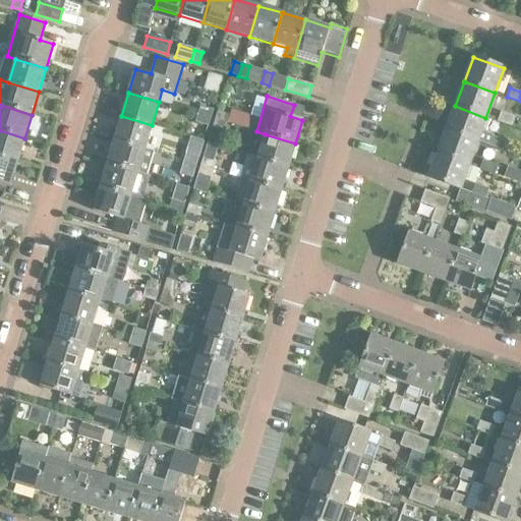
[(212,110),(199,106),(197,114),(210,118),(212,110)]
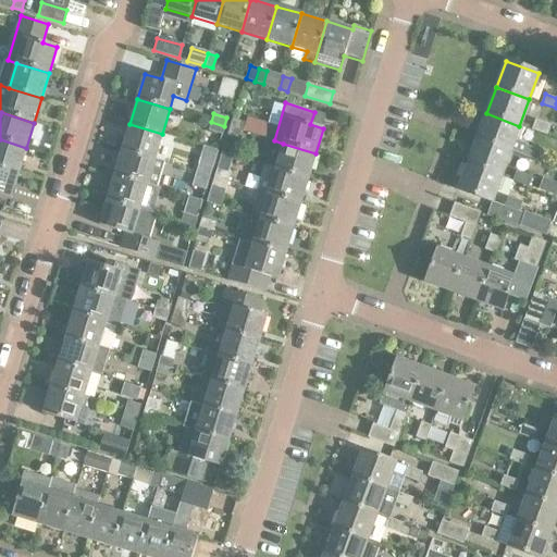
[(527,145),(514,140),(519,126),(486,113),(477,139),(510,151),(536,161),(540,151),(525,147),(527,145)]
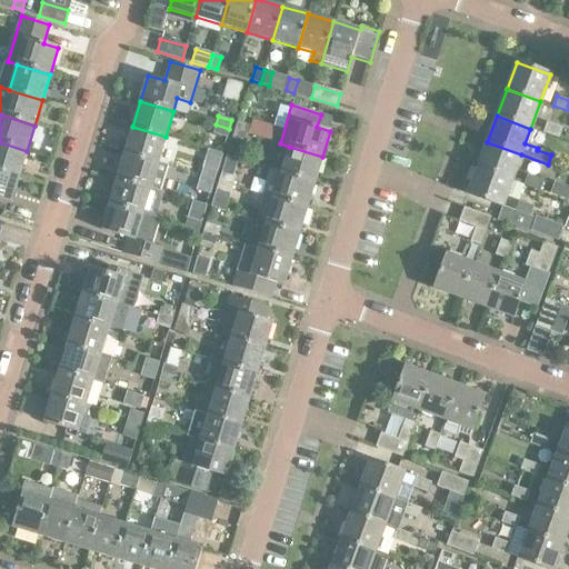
[(250,125),(237,121),(233,130),(247,133),(250,125)]
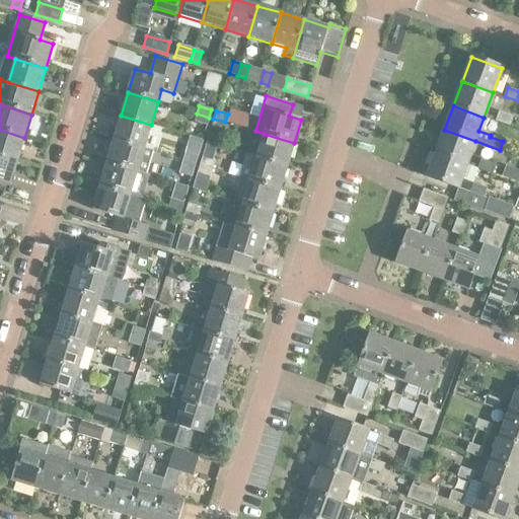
[(195,122),(207,125),(209,118),(197,114),(195,122)]
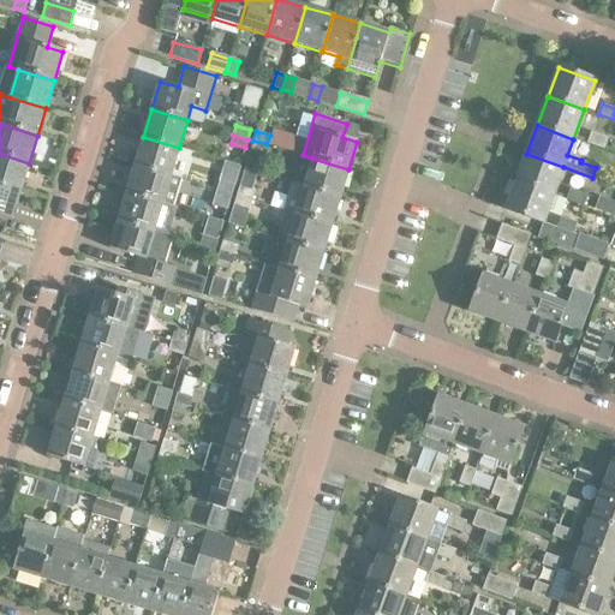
[(586,144),(602,150),(605,139),(591,135),(586,144)]
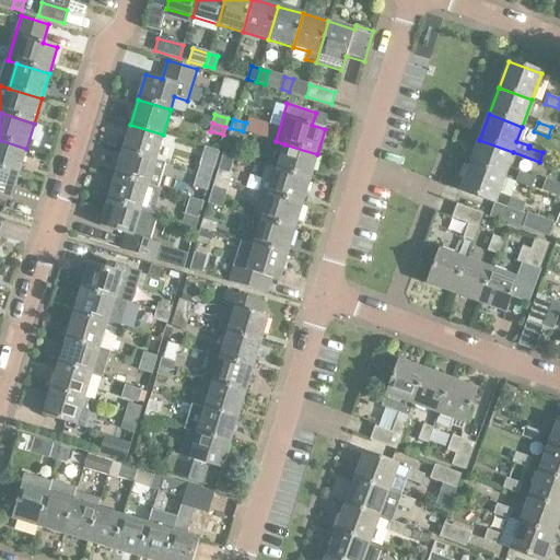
[(123,150),(155,160),(163,135),(130,125),(123,150)]
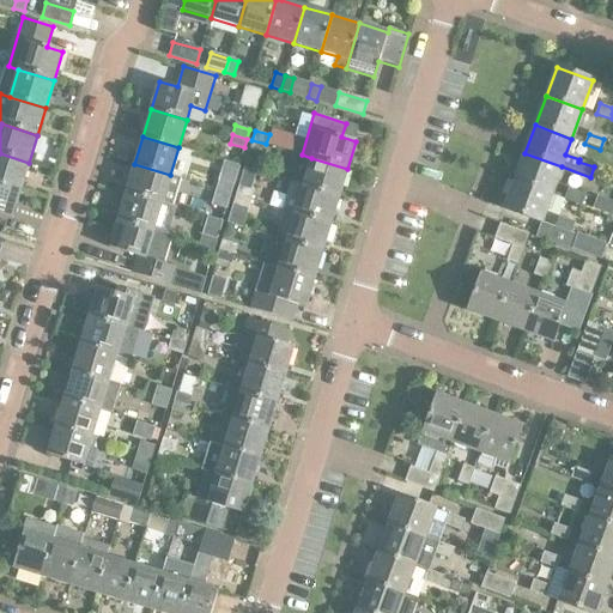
[(249,150),(263,153),(266,144),(252,140),(249,150)]
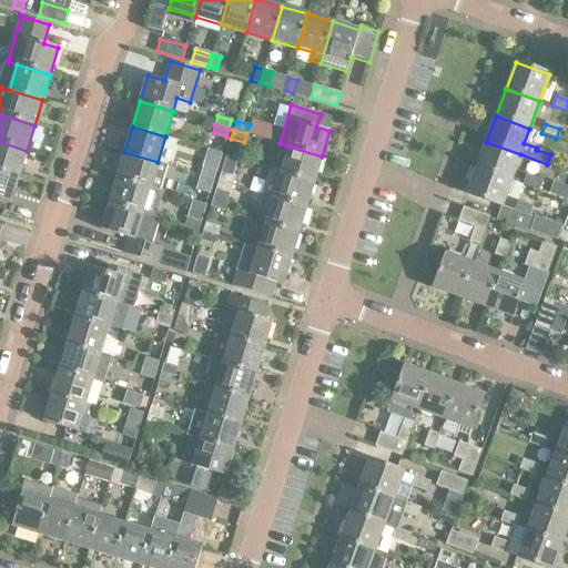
[(27,151),(0,142),(0,170),(19,175),(27,151)]
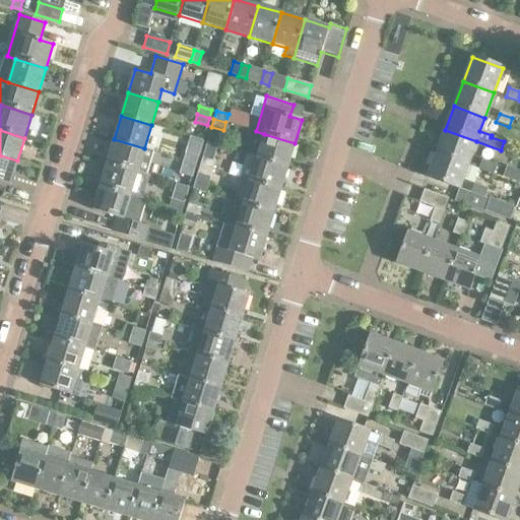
[(445,130),(437,153),(467,165),(476,141),(445,130)]
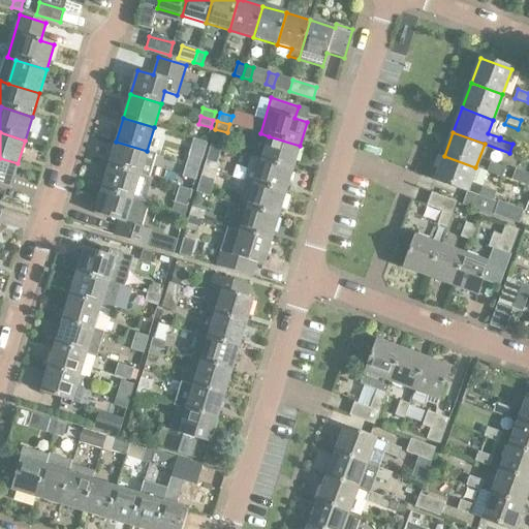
[(292,169),(300,146),(269,136),(261,160),(292,169)]
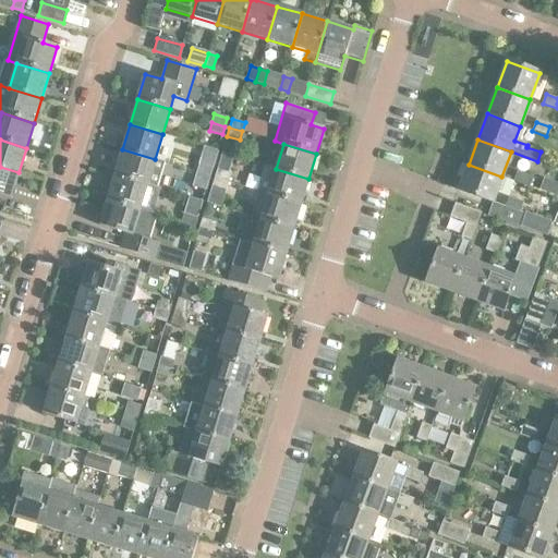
[(114,174),(147,184),(157,187),(165,162),(155,159),(122,149),(114,174)]
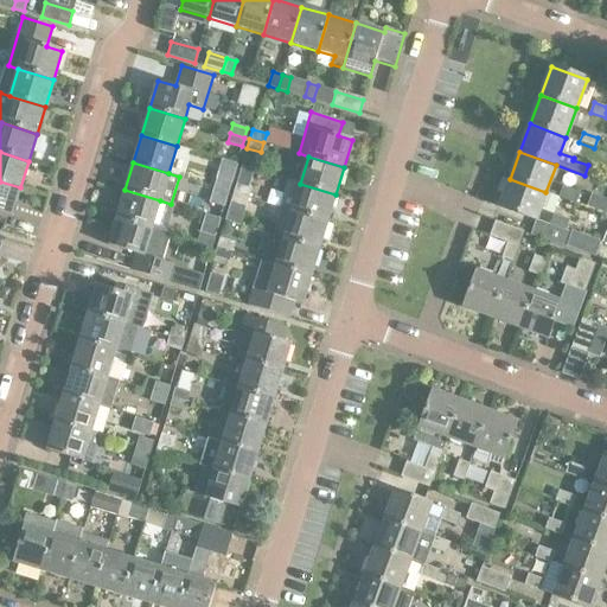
[(230,181),(216,178),(213,187),(228,191),(230,181)]
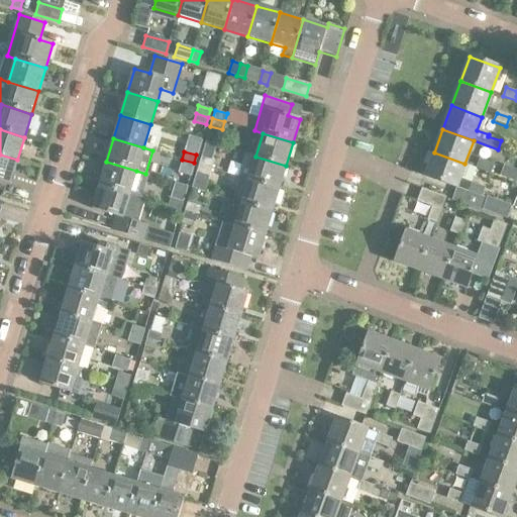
[(434,152),(425,177),(455,188),(468,192),(471,183),(459,179),(464,164),(434,152)]
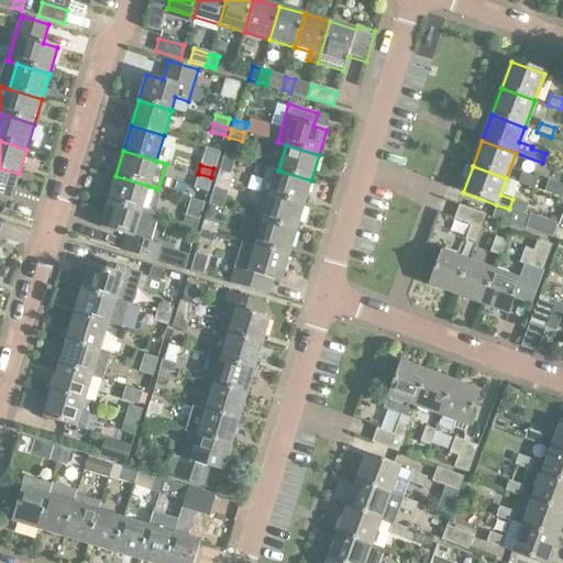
[(262,192),(271,196),(304,206),(311,180),(278,170),(269,167),(262,192)]
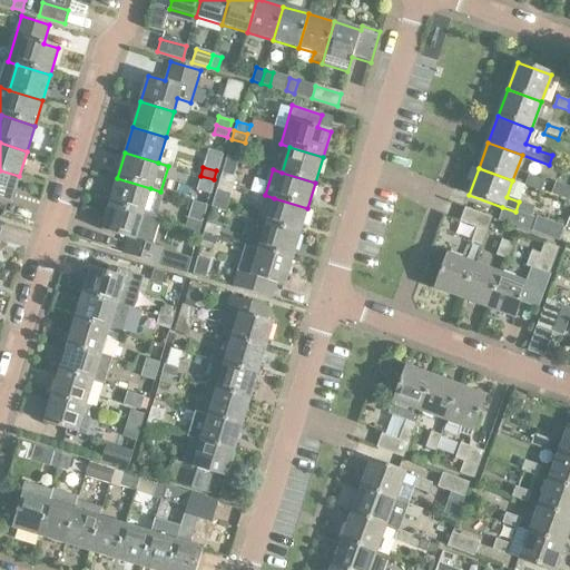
[(0,199),(11,203),(19,176),(0,170),(0,199)]
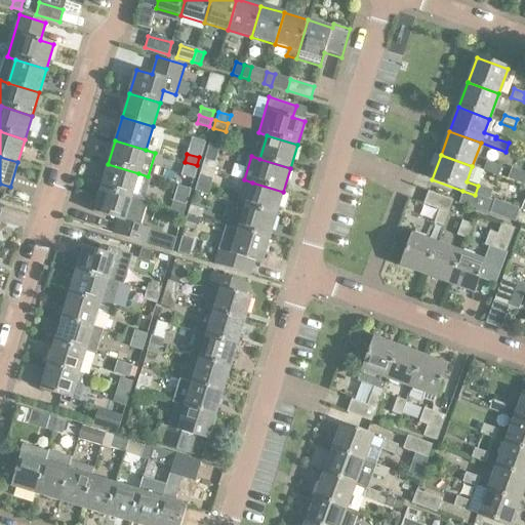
[(204,160),(202,167),(214,171),(217,164),(204,160)]
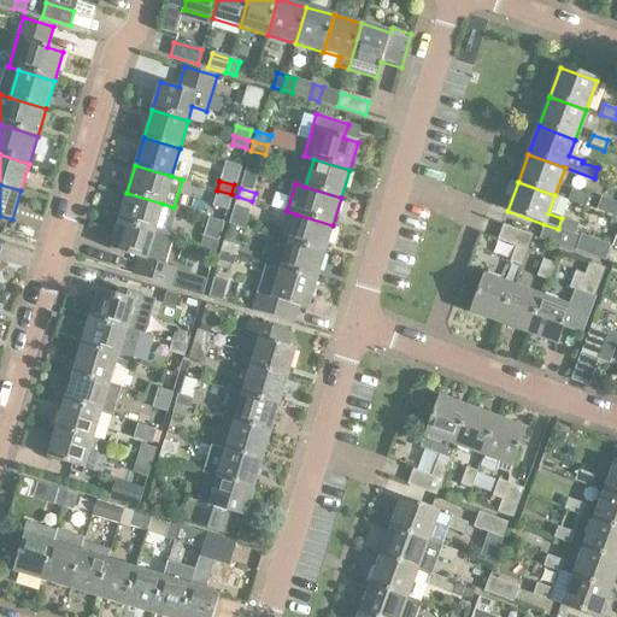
[(212,206),(227,211),(231,194),(217,191),(212,206)]
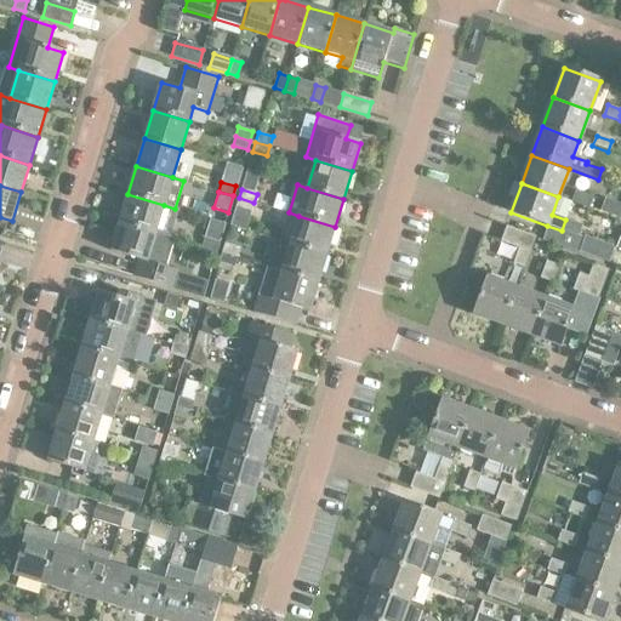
[(571,201),(587,208),(591,198),(575,192),(571,201)]
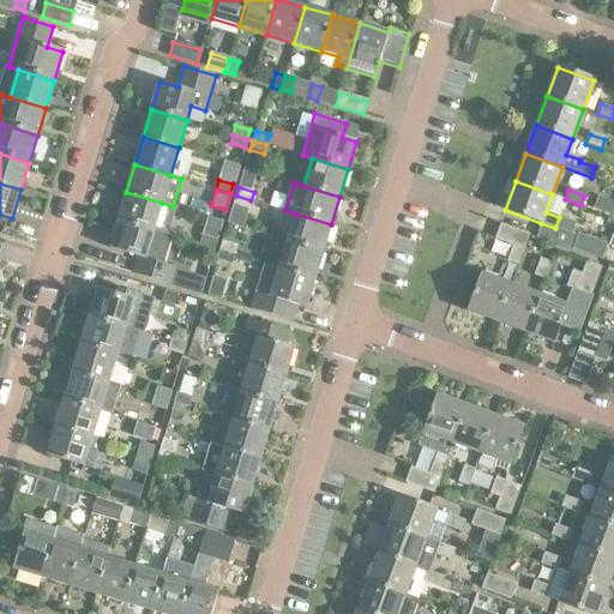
[(126,192),(118,220),(154,230),(168,235),(176,208),(173,206),(162,203),(126,192)]
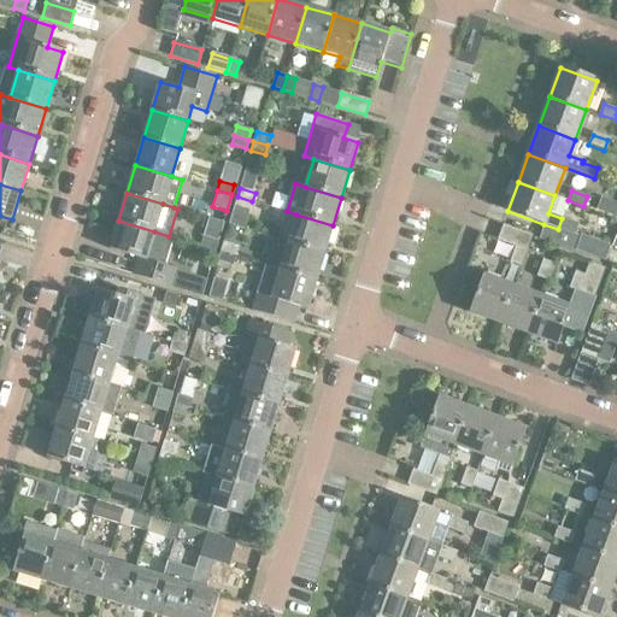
[(238,197),(235,207),(250,211),(252,201),(238,197)]
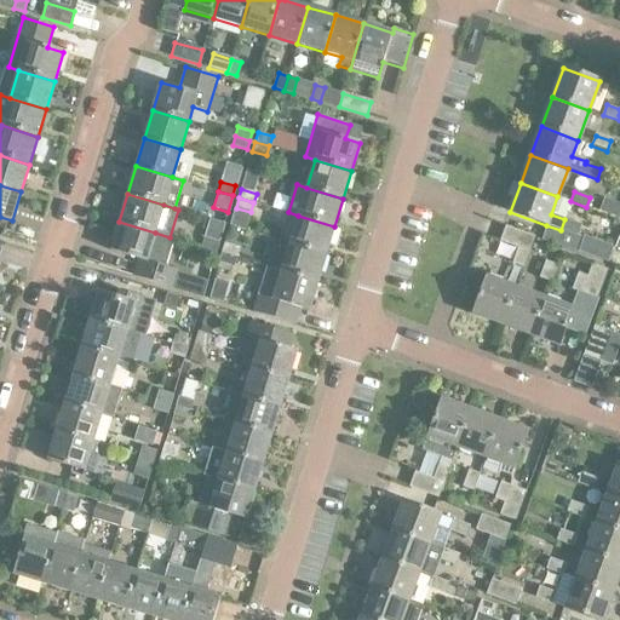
[(290,244),(326,254),(334,227),(298,216),(290,244)]
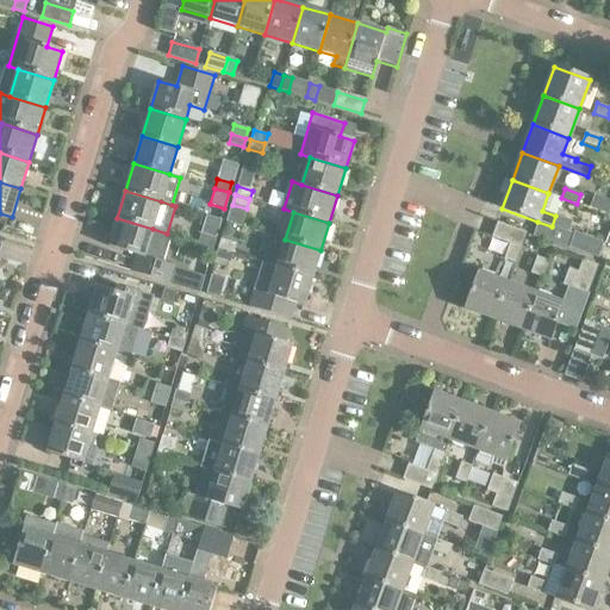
[(552,226),(566,231),(571,222),(555,216),(552,226)]
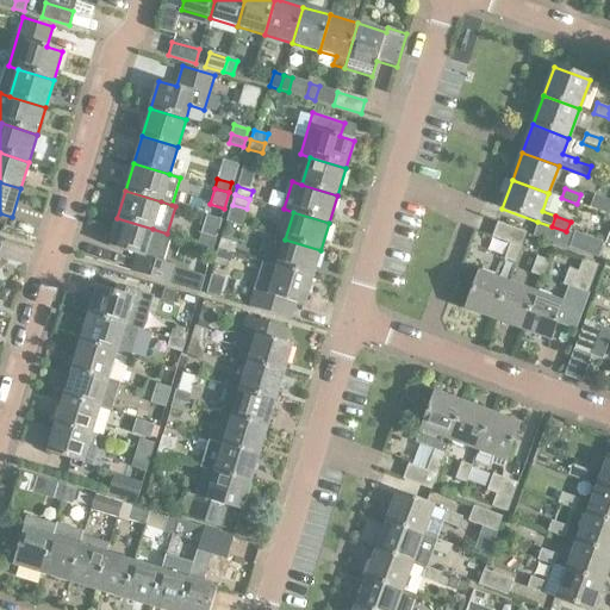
[(117,218),(109,247),(136,255),(131,273),(168,284),(174,266),(144,257),(153,229),(117,218)]
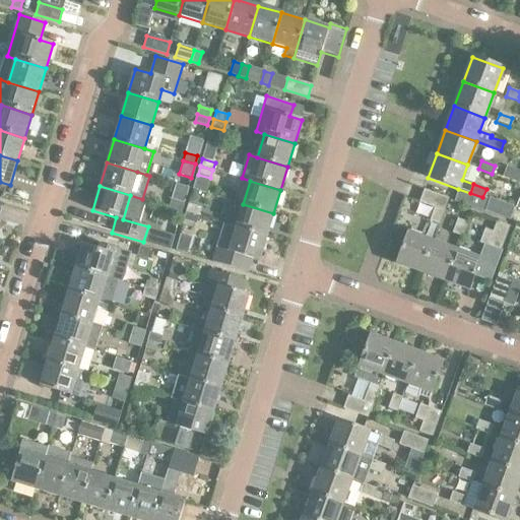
[(419,202),(435,208),(430,220),(438,224),(448,199),(424,190),(419,202)]
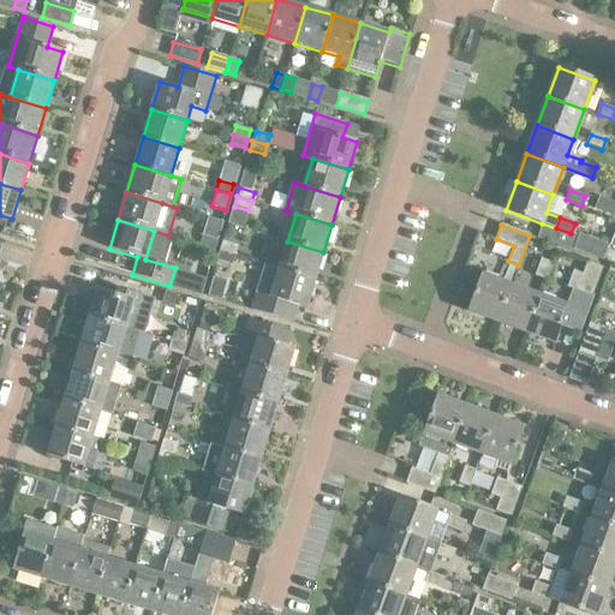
[(602,261),(607,245),(578,234),(572,250),(602,261)]
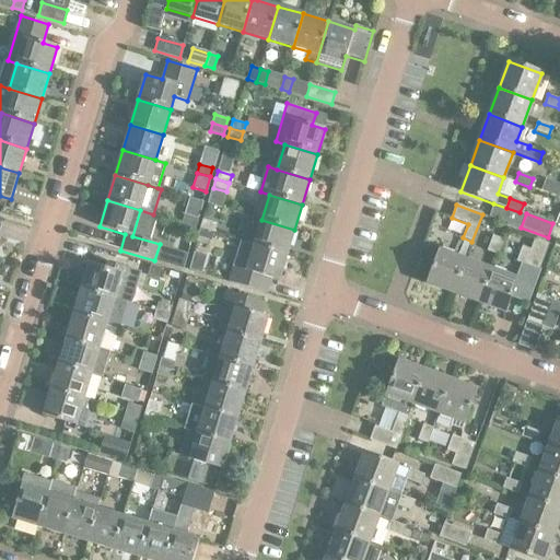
[(198,219),(185,214),(182,223),(196,228),(198,219)]
